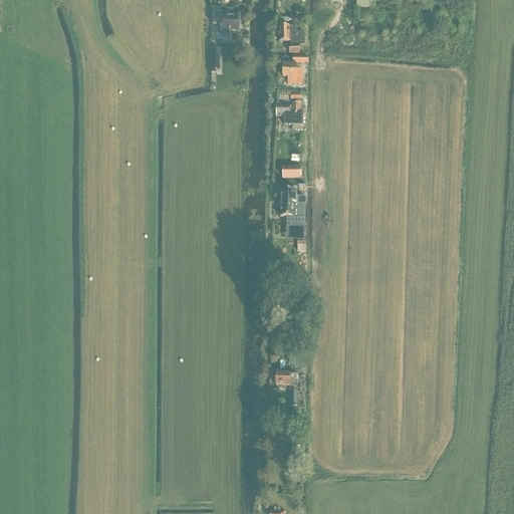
[(372,0),(356,0),(356,7),(372,9),(372,0)]
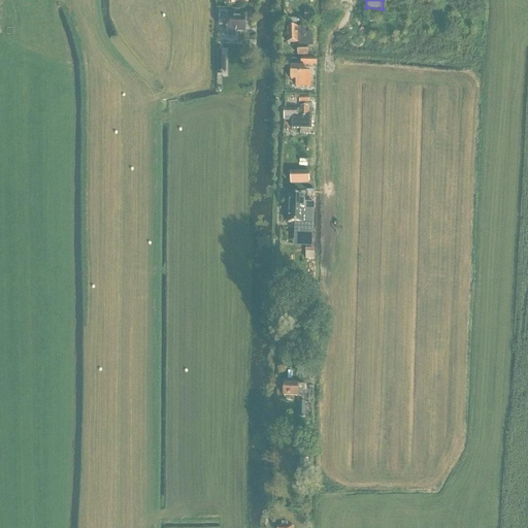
[(244,32),(244,19),(227,19),(227,12),(219,12),(219,26),(226,26),(226,32),(227,32),(227,38),(236,38),(236,32),(244,32)]
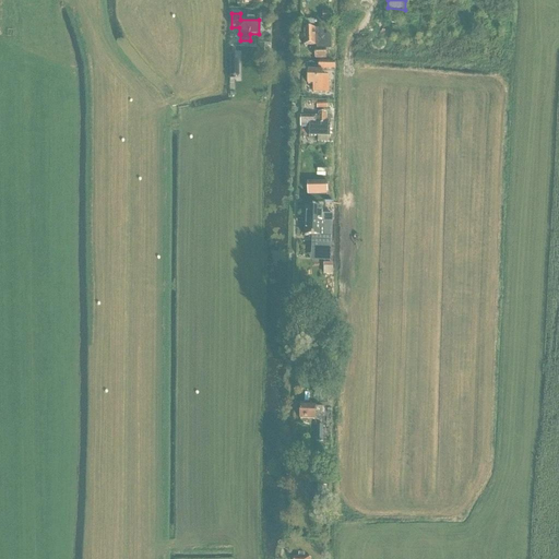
[(324,28),(305,30),(305,46),(316,46),(316,49),(314,49),(314,58),(326,58),(326,50),(331,50),(331,36),(324,36),(324,28)]
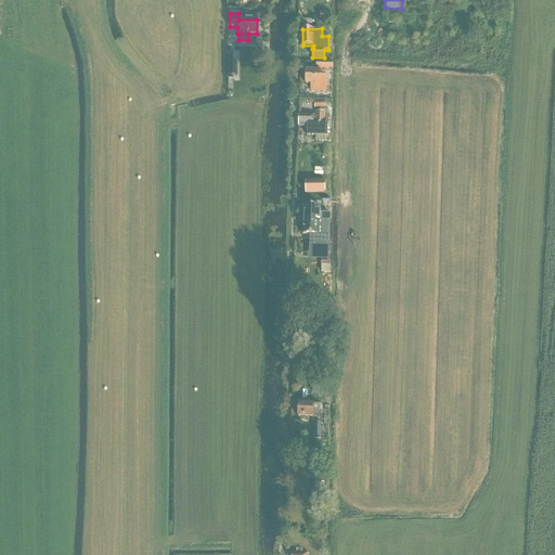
[(236,53),(228,53),(228,75),(236,75),(236,53)]
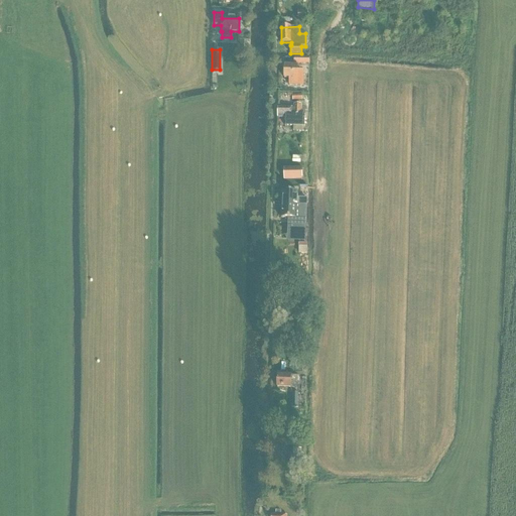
[(298,67),(285,66),(284,79),(289,79),(289,85),(303,85),(303,73),(298,73),(298,67)]
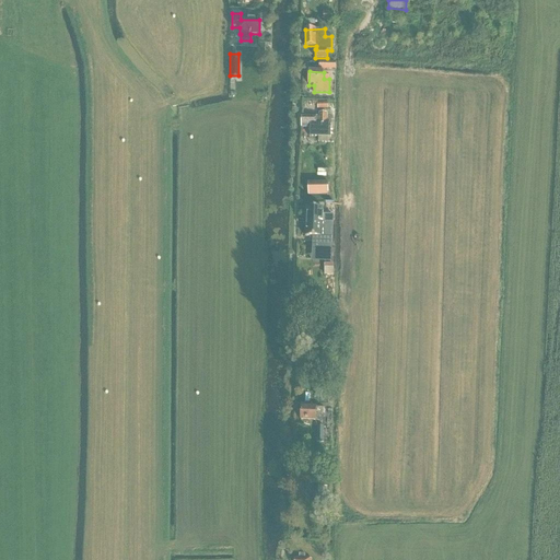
[(326,124),(327,113),(319,113),(319,117),(302,116),(302,127),(311,127),(311,137),(331,137),(331,124),(326,124)]
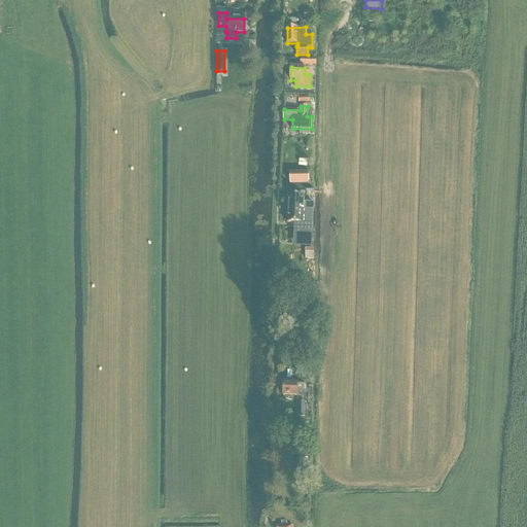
[(310,183),(310,171),(290,172),(290,183),(310,183)]
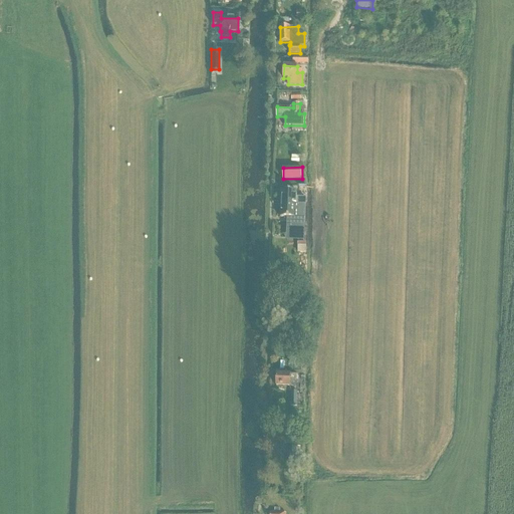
[(282,190),(281,204),(305,205),(306,198),(301,198),(301,199),(296,199),(297,191),(282,190)]
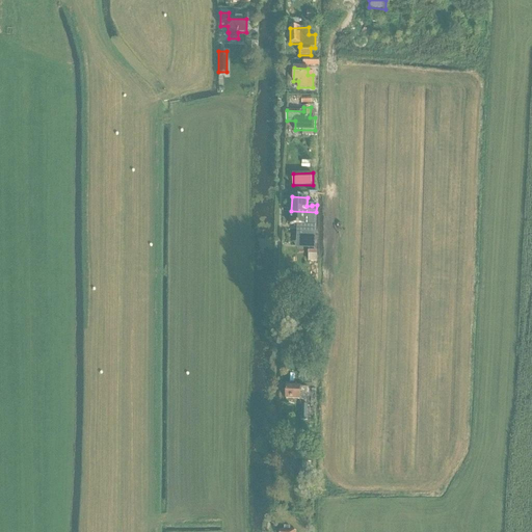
[(316,212),(291,211),(291,224),(298,224),(298,230),(297,230),(297,237),(302,238),(301,242),(315,243),(316,218),(316,212)]
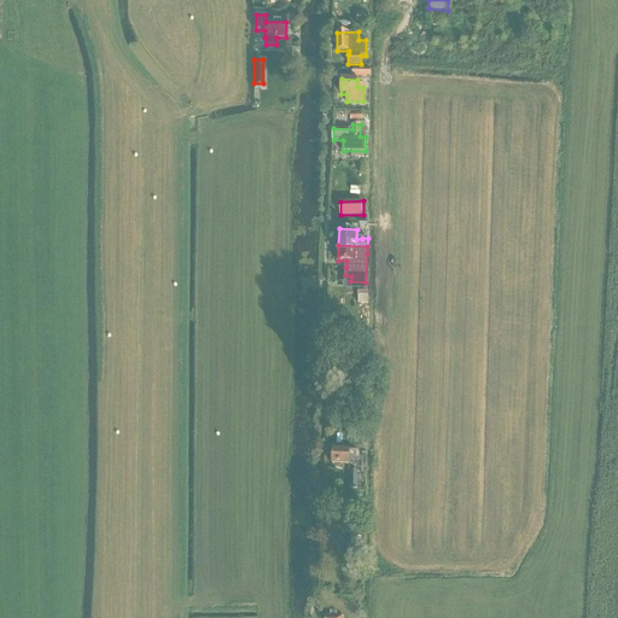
[(368,303),(368,290),(357,290),(359,303),(368,303)]
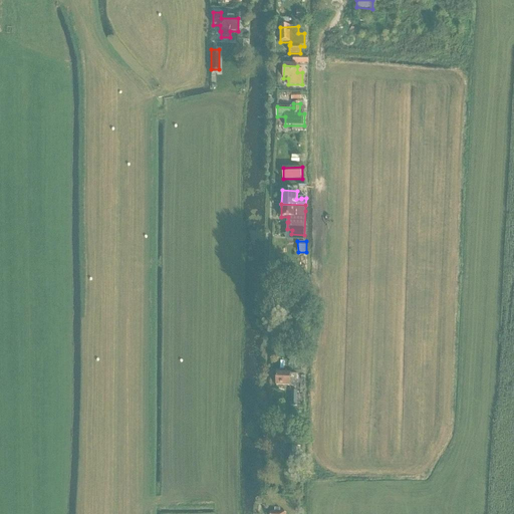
[(296,381),(297,374),(290,374),(276,373),(276,387),(290,387),(290,381),(296,381)]
